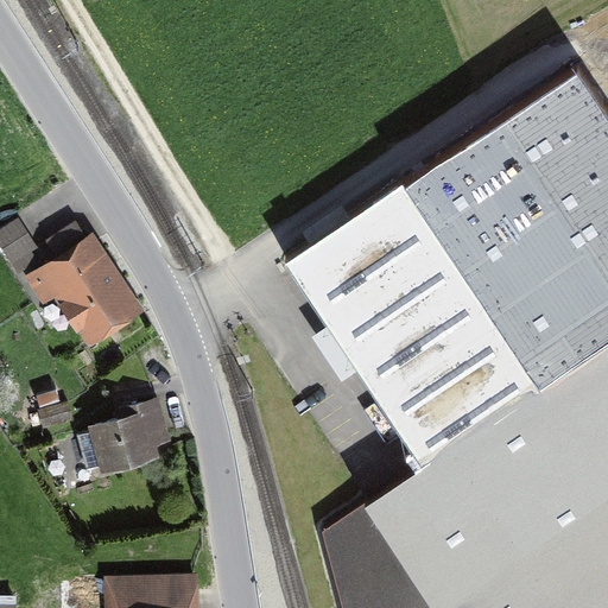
[(607,607),(607,119),(580,78),(284,263),(415,462),(374,488),(443,593),(451,607),(607,607)]
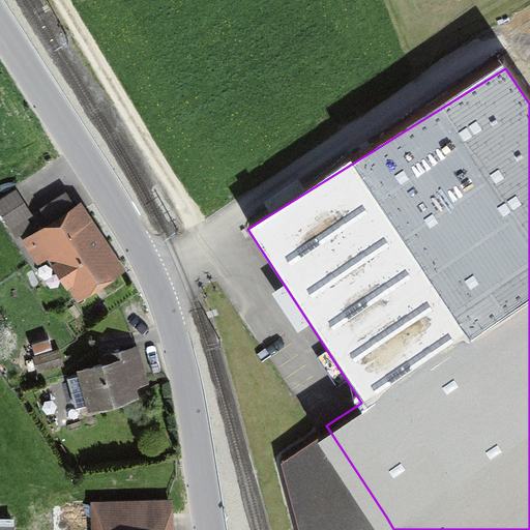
[(91,224),(67,189),(37,209),(46,222),(16,242),(34,270),(55,256),(84,297),(124,270),(91,224)]
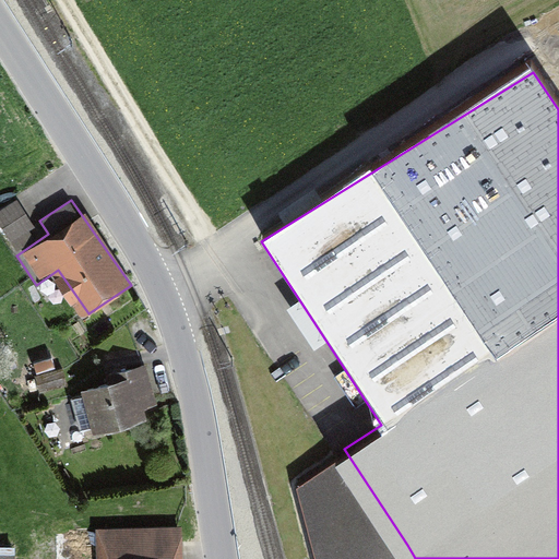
[(34,228),(16,203),(0,214),(0,228),(10,245),(34,228)]
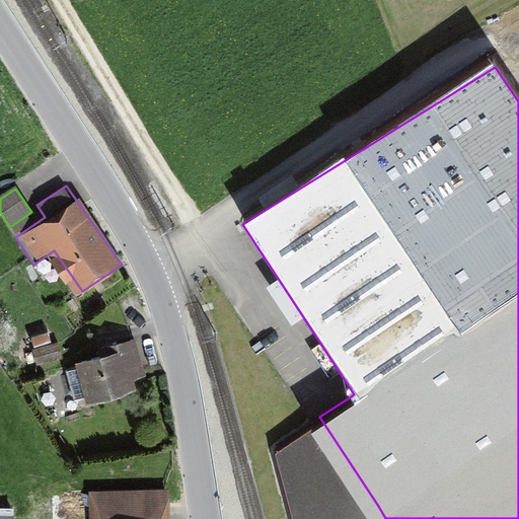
[(95,402),(130,391),(128,382),(144,377),(131,334),(104,342),(100,343),(102,351),(79,358),(81,365),(73,368),(81,397),(92,393),(95,402)]
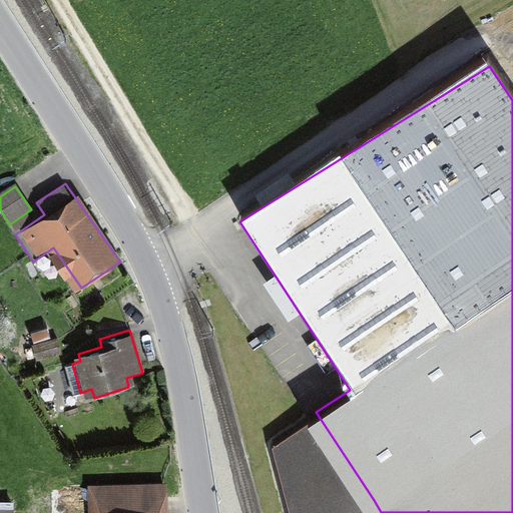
[(63,355),(59,343),(32,353),(37,365),(63,355)]
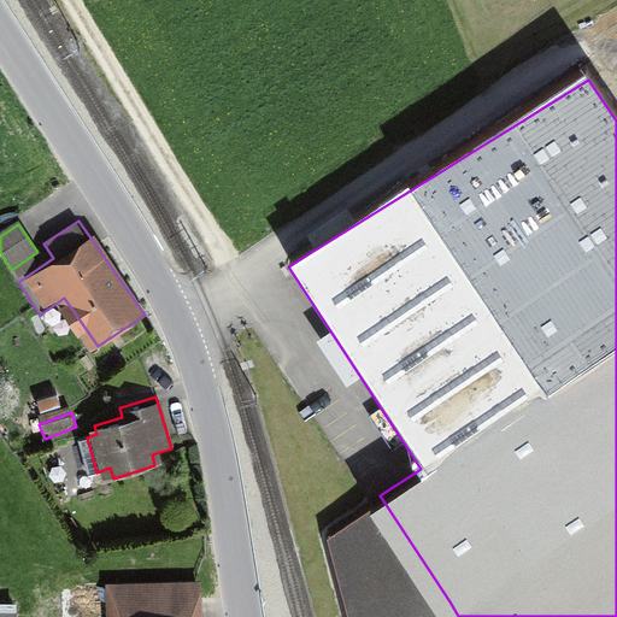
[(424,616),(450,601),(380,495),(327,533),(350,616),(424,616)]
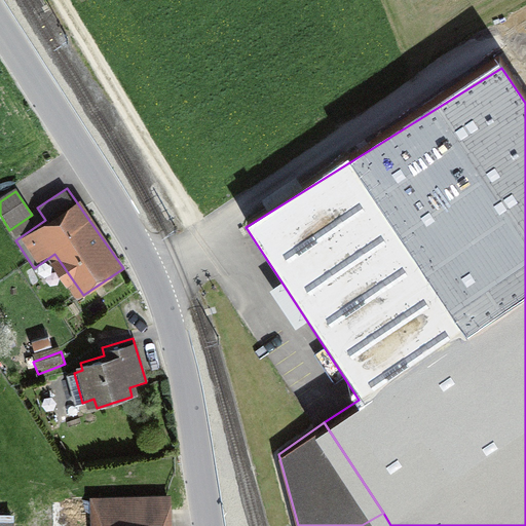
[(165,525),(166,506),(94,505),(92,525),(165,525)]
